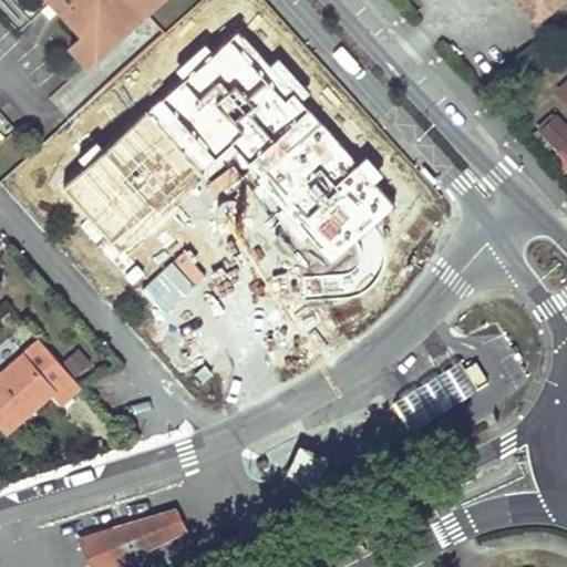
[(66,0),(68,1),(60,8),(81,31),(68,43),(85,61),(137,13),(151,0),(66,0)]
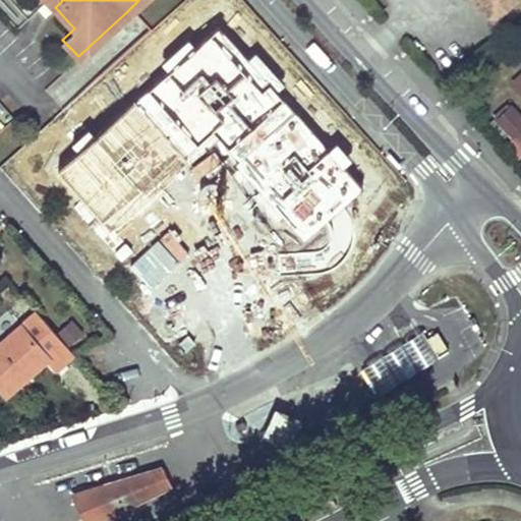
[(471,0),(491,22),(516,0),(471,0)]
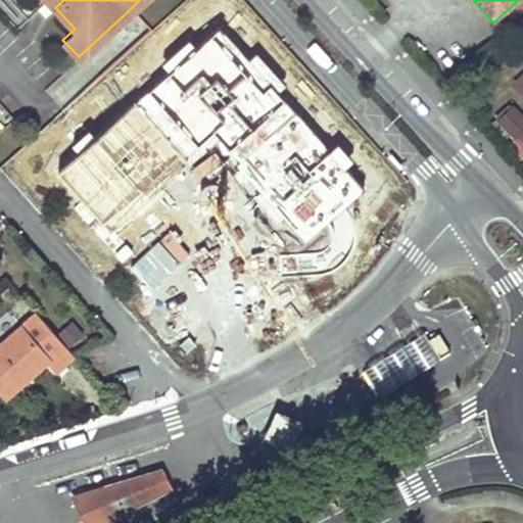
[(247,60),(219,29),(197,47),(172,70),(96,138),(80,152),(59,171),(111,229),(132,210),(158,186),(173,174),(165,167),(176,156),(183,164),(187,160),(184,156),(198,143),(193,138),(207,126),(220,139),(239,161),(252,176),(249,179),(260,192),(285,219),(304,240),(363,188),(343,167),(329,151),(275,90),(247,60)]
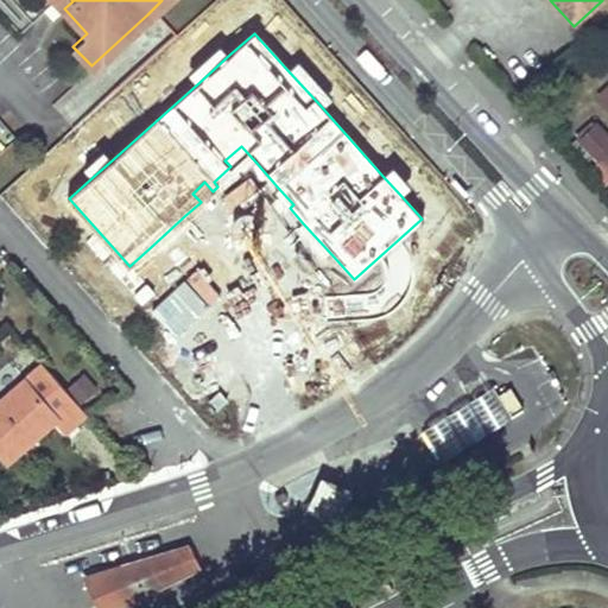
[(200,82),(229,55),(220,45),(190,73),(200,82)]
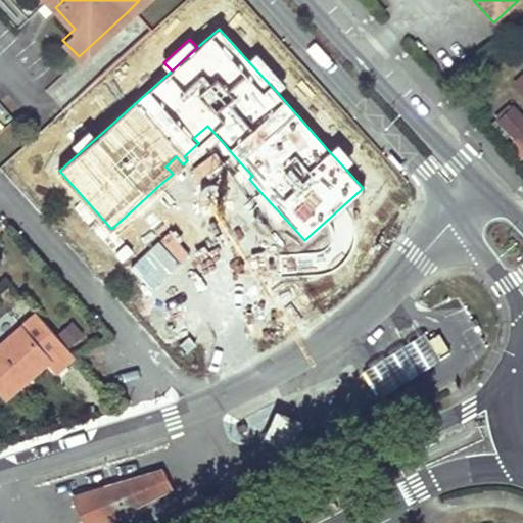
[(256,52),(247,60),(275,90),(283,83),(256,52)]
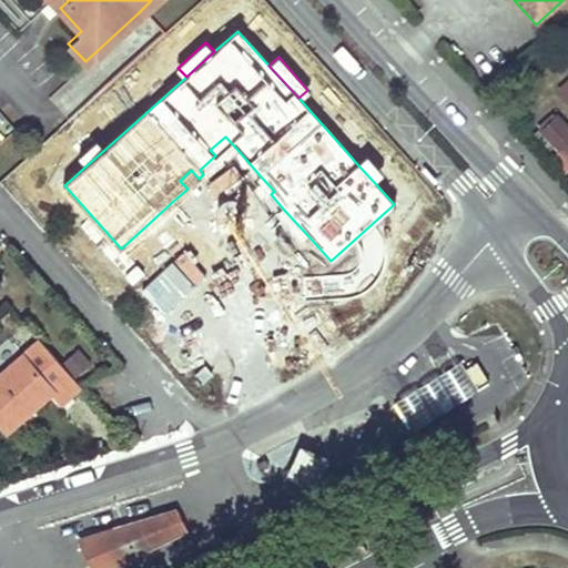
[(563,174),(567,169),(567,131),(555,117),(530,139),(563,174)]
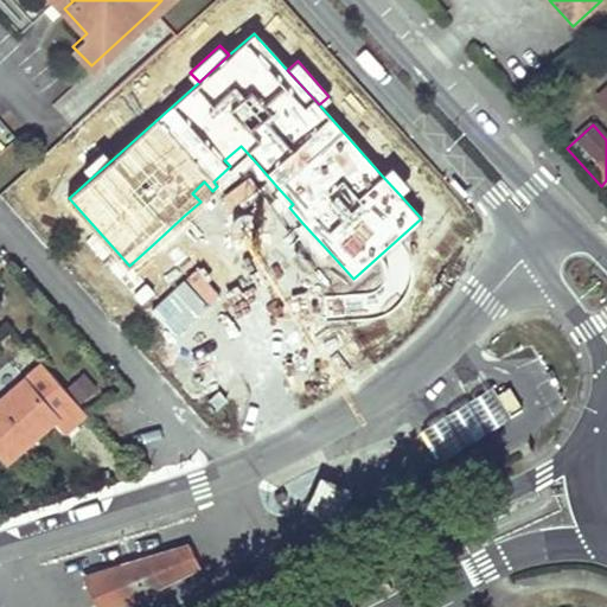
[(255,161),(241,146),(224,160),(230,166),(213,181),(217,186),(223,191),(255,161)]
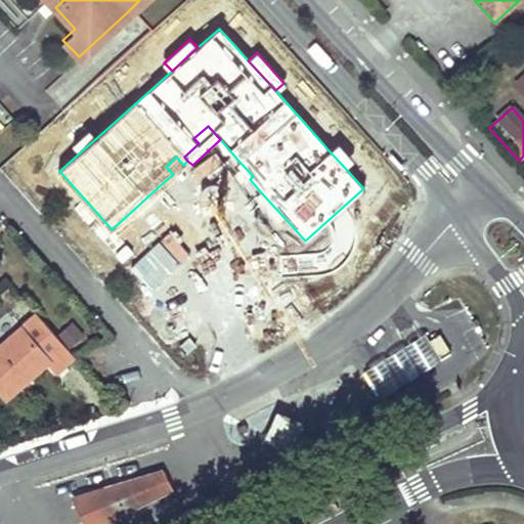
[(80,153),(96,138),(88,130),(73,144),(80,153)]
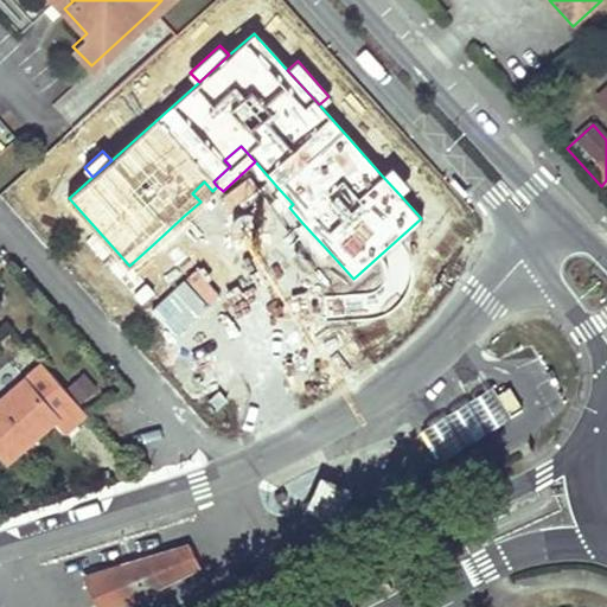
[(391,167),(382,176),(398,193),(407,185),(391,167)]
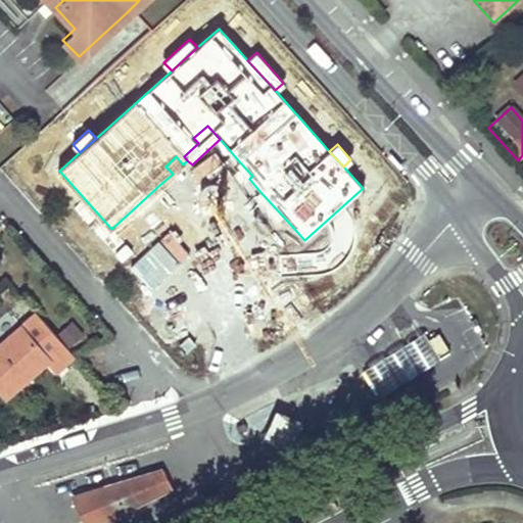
[(183,164),(176,156),(165,167),(173,174),(180,182),(190,173),(183,164)]
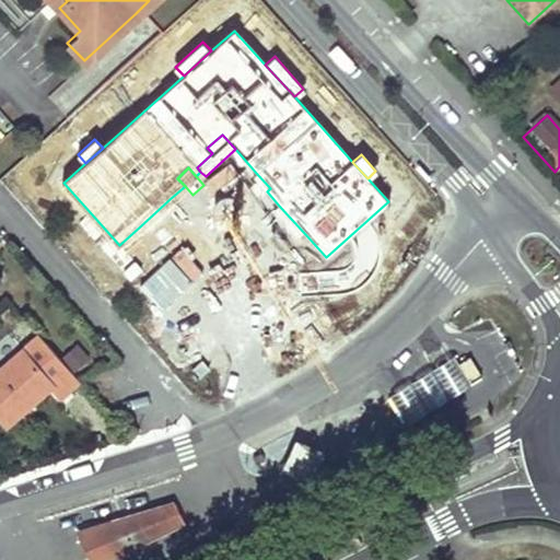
[(270,188),(256,173),(254,175),(258,179),(249,188),(259,199),(267,191),(270,188)]
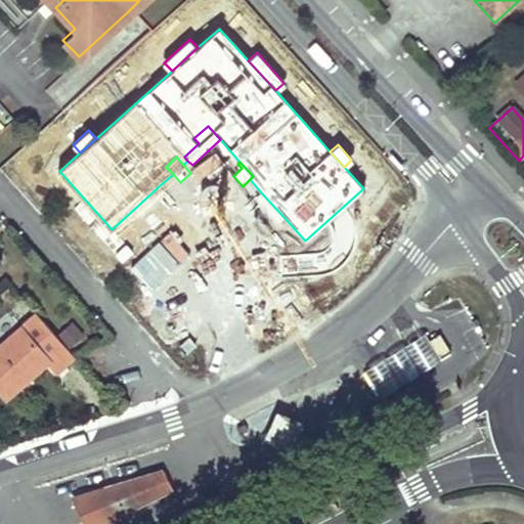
[(159,186),(132,211),(139,219),(166,194),(159,186)]
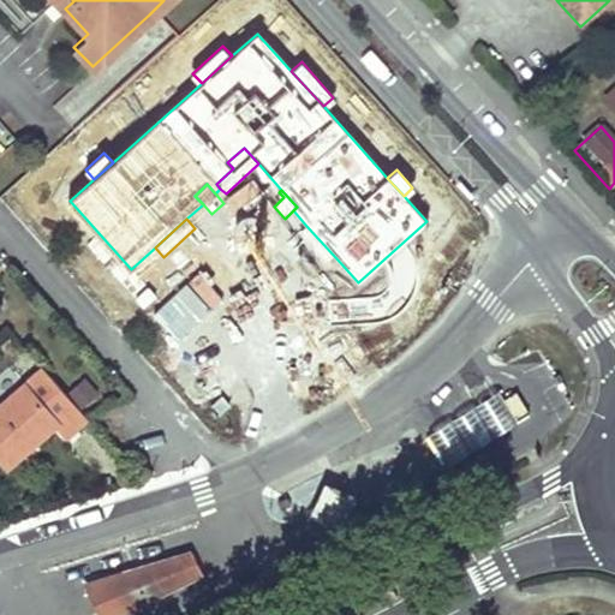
[(335,257),(306,226),(298,233),(327,264),(335,257)]
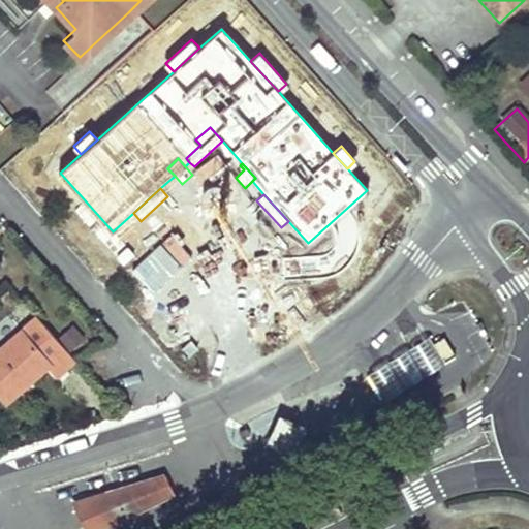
[(165,319),(195,291),(184,279),(223,244),(186,203),(117,265),(165,319)]
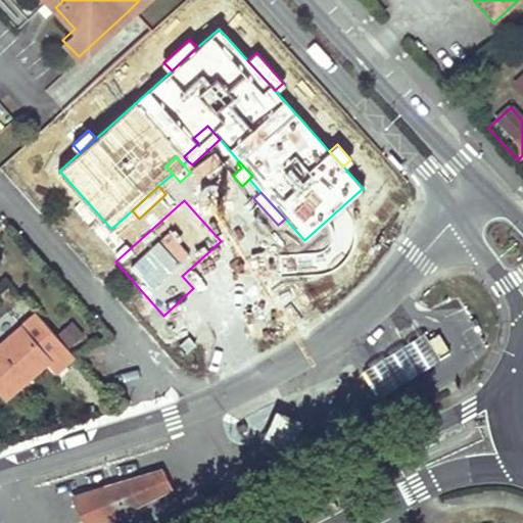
[(70,343),(85,333),(74,319),(59,329),(70,343)]
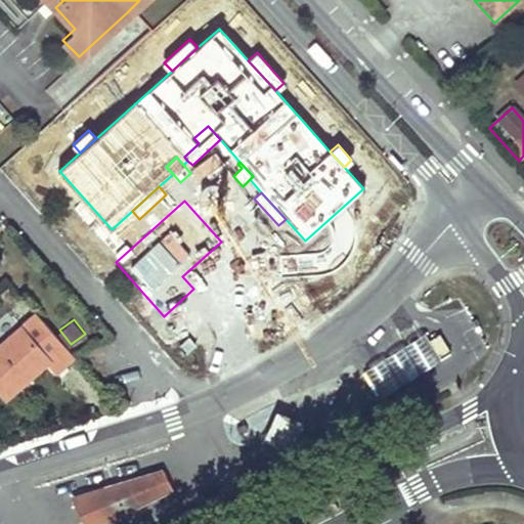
[(0,342),(0,388),(5,395),(47,359),(19,326),(0,342)]
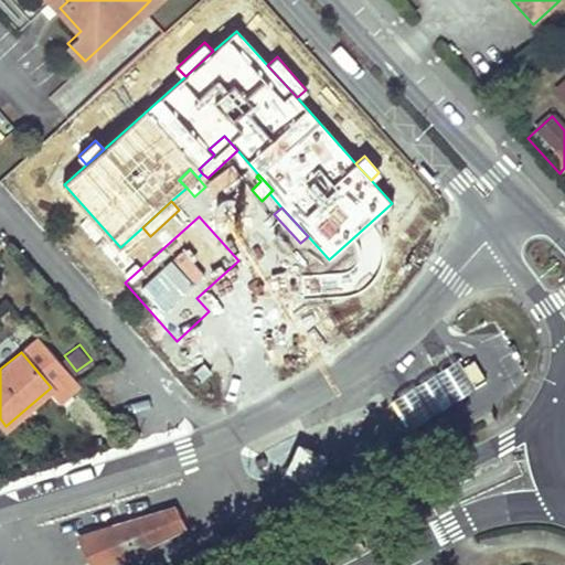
[(413,426),(475,387),(462,369),(458,360),(395,400),(413,426)]
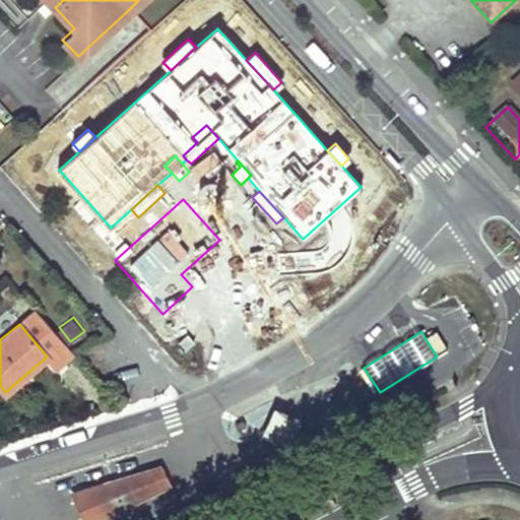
[(437,356),(448,349),(438,332),(426,339),(437,356)]
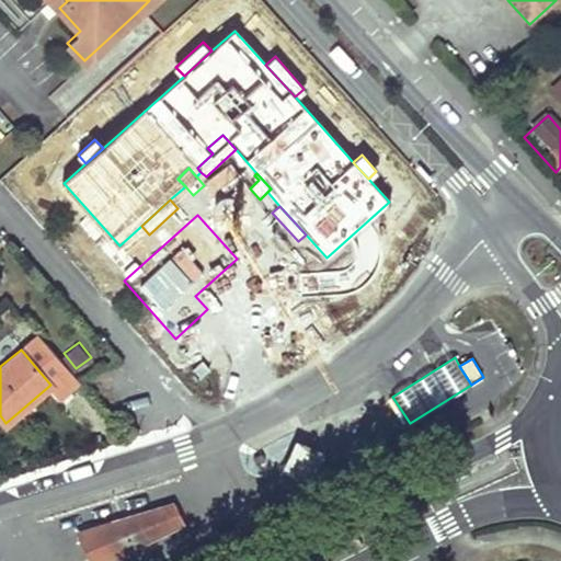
[(88,544),(96,560),(99,560),(181,519),(176,511),(172,503),(82,533),(88,544)]
